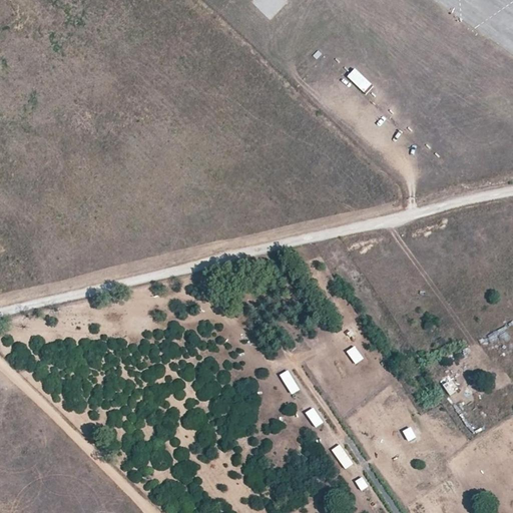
[(367,95),(374,87),(355,69),(347,77),(367,95)]
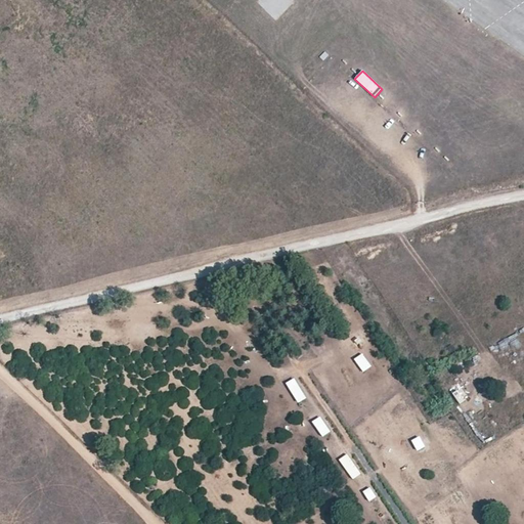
[(361,374),(370,368),(363,354),(354,358),(361,374)]
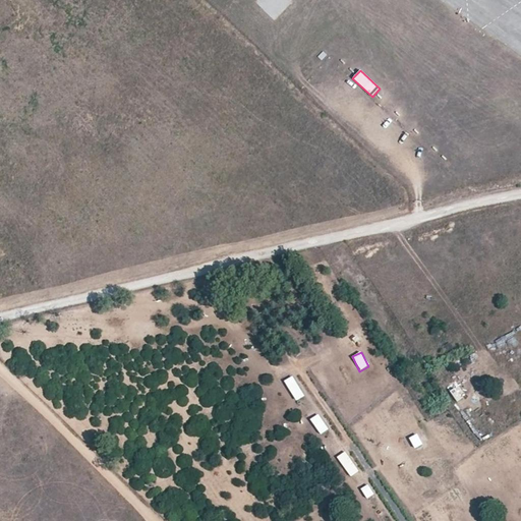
[(296,382),(287,386),(294,402),(303,398),(296,382)]
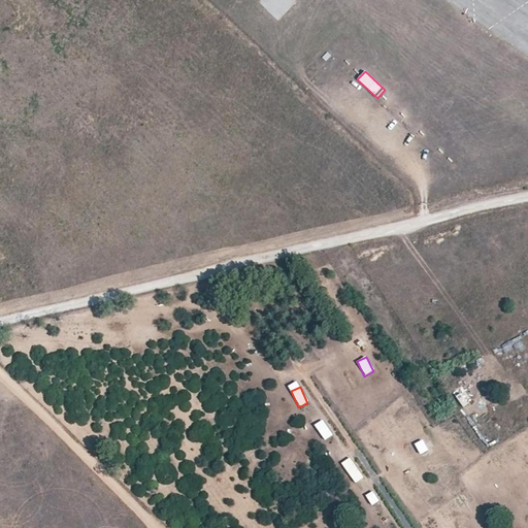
[(322,420),(314,425),(324,441),(332,435),(322,420)]
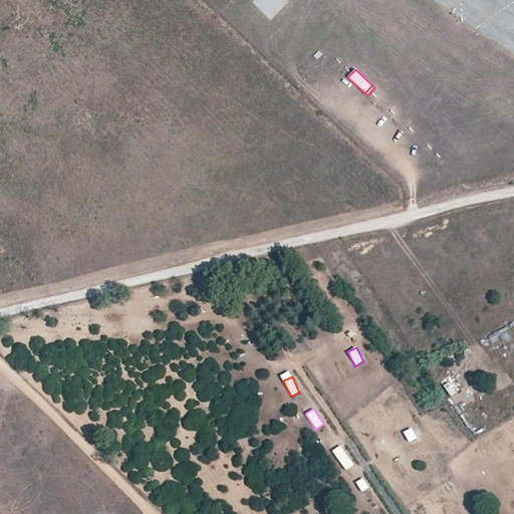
[(341,446),(332,451),(344,472),(353,466),(341,446)]
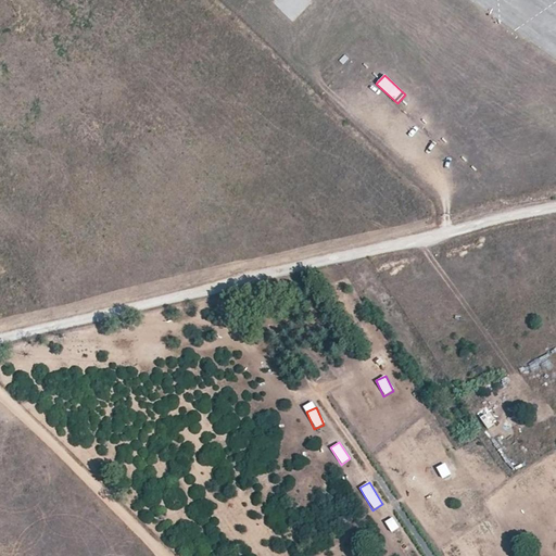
[(253,496),(256,505),(266,503),(263,493),(253,496)]
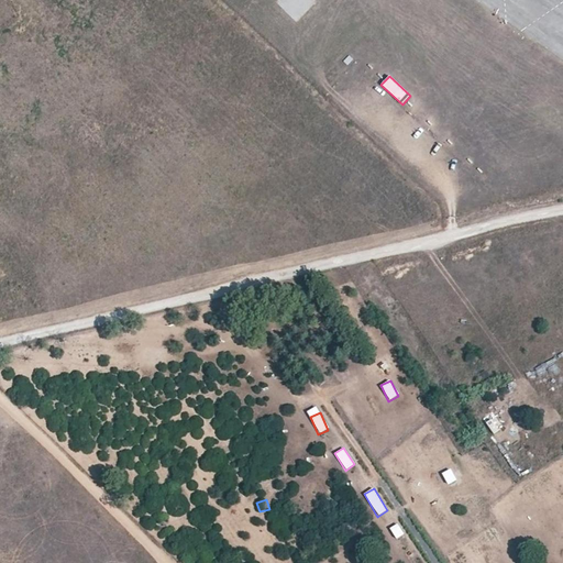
[(481,515),(472,522),(478,531),(488,523),(481,515)]
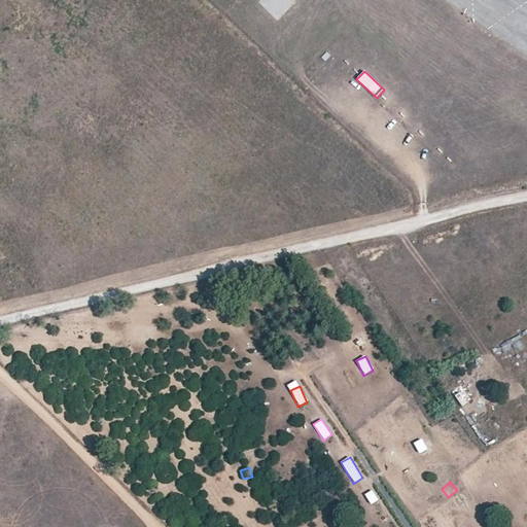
[(364,495),(371,506),(379,501),(372,490),(364,495)]
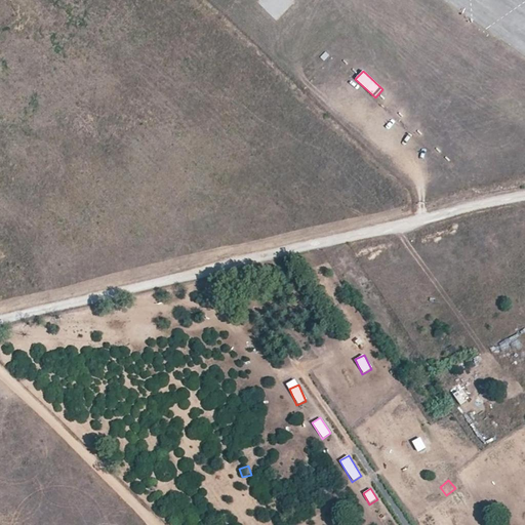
All buildings are outlined.
